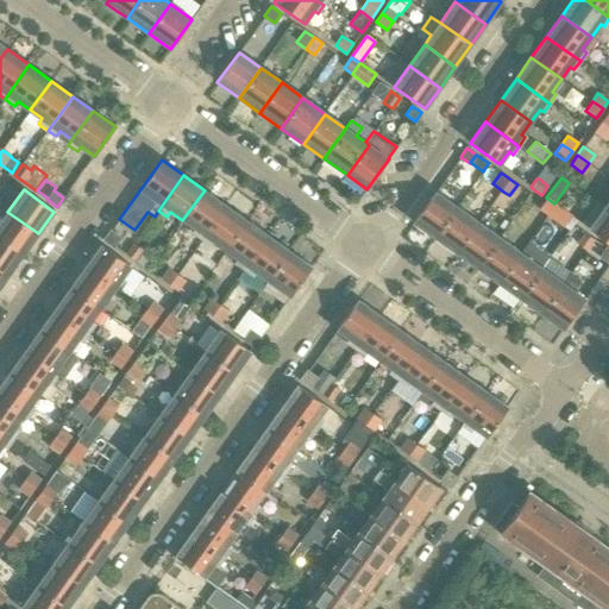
[(192,233),(201,239),(226,206),(206,192),(205,190),(203,192),(182,220),(195,228),(192,233)]
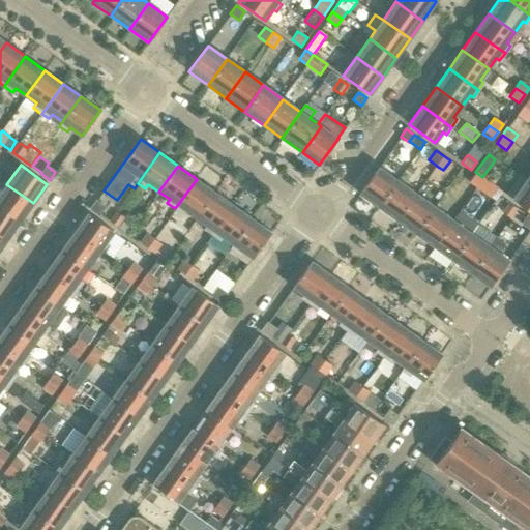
[(359,194),(379,207),(398,180),(379,167),(359,194)]
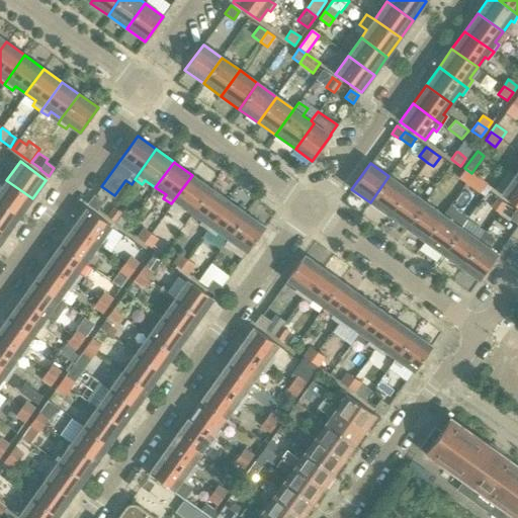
[(457,178),(464,183),(471,174),(471,173),(464,168),(457,178)]
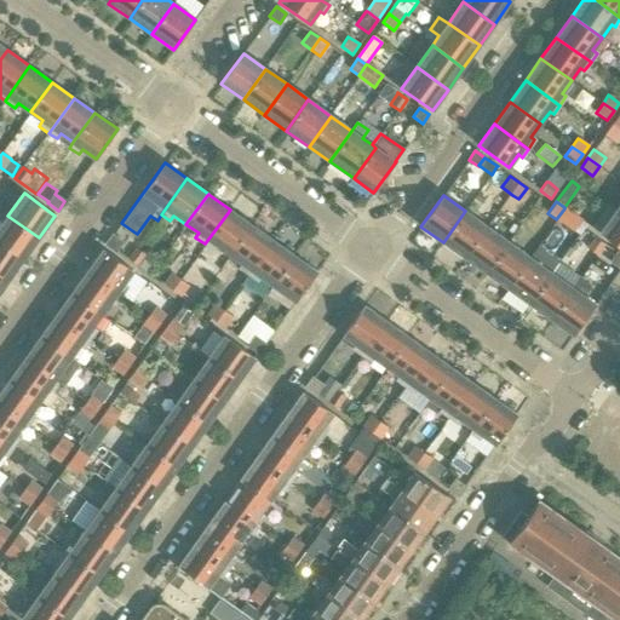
[(564,208),(556,219),(573,231),(581,219),(564,208)]
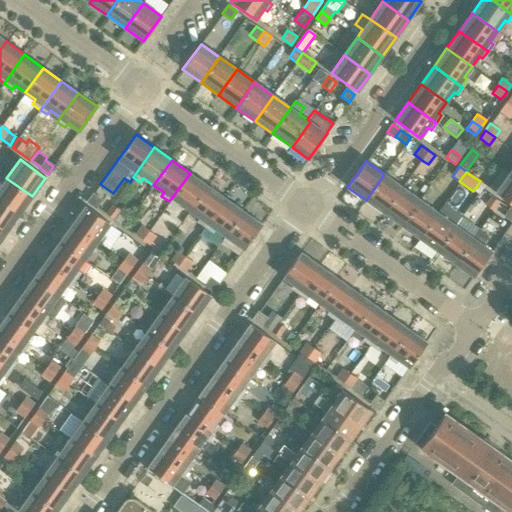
[(190,173),(169,201),(176,206),(179,203),(190,211),(208,185),(190,173)]
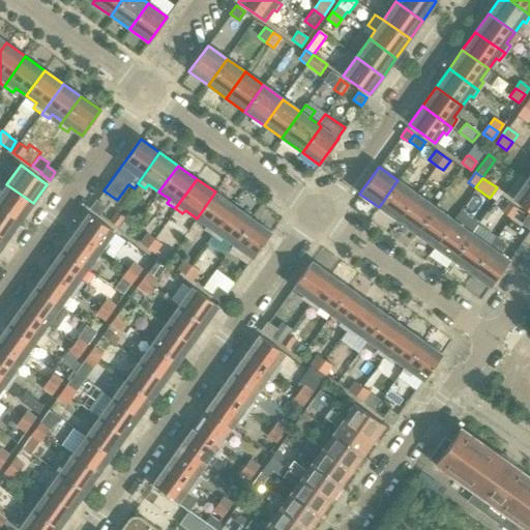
[(529,211),(529,180),(527,179),(512,199),(529,211)]
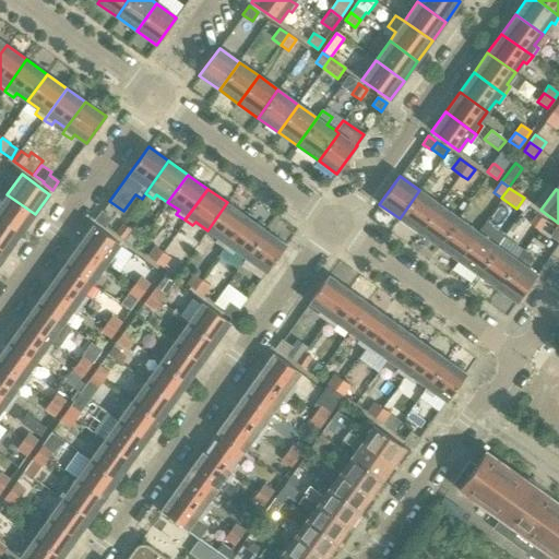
[(400,218),(418,233),(439,204),(419,190),(400,218)]
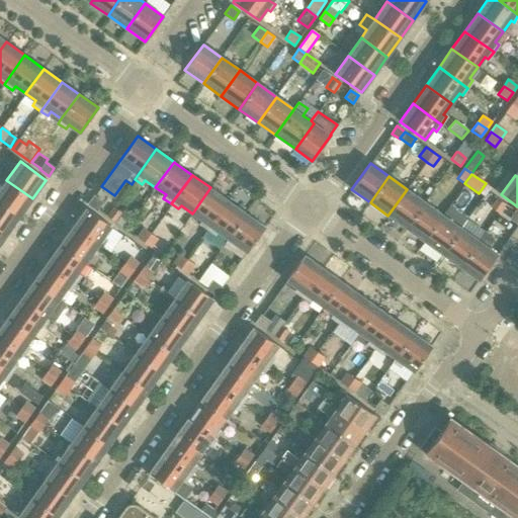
[(6,180),(0,188),(0,202),(19,217),(32,198),(6,180)]
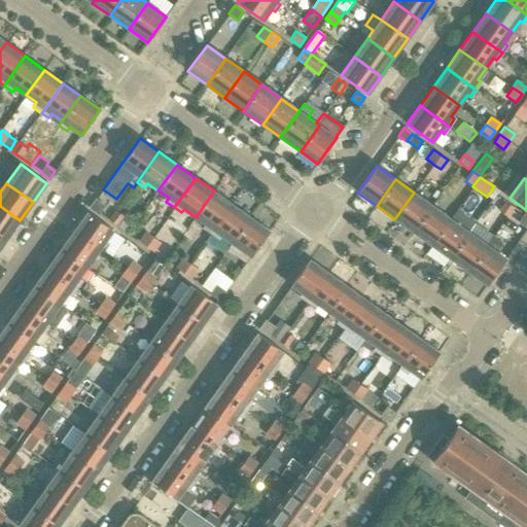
[(413,232),(431,205),(440,195),(431,188),(423,199),(414,192),(394,219),(413,232)]
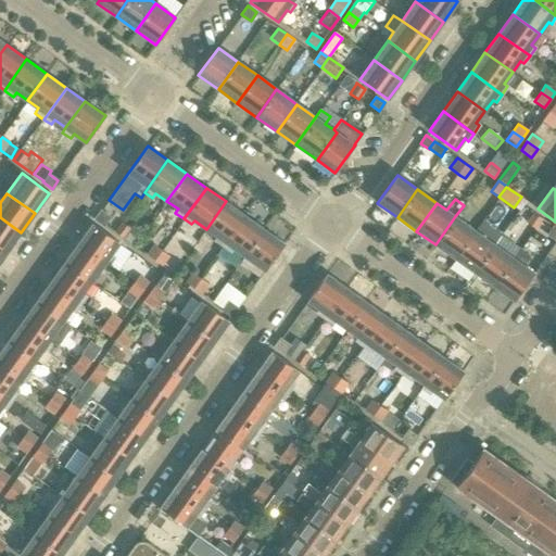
[(223,245),(244,215),(226,201),(206,229),(216,237),(214,240),(223,245)]
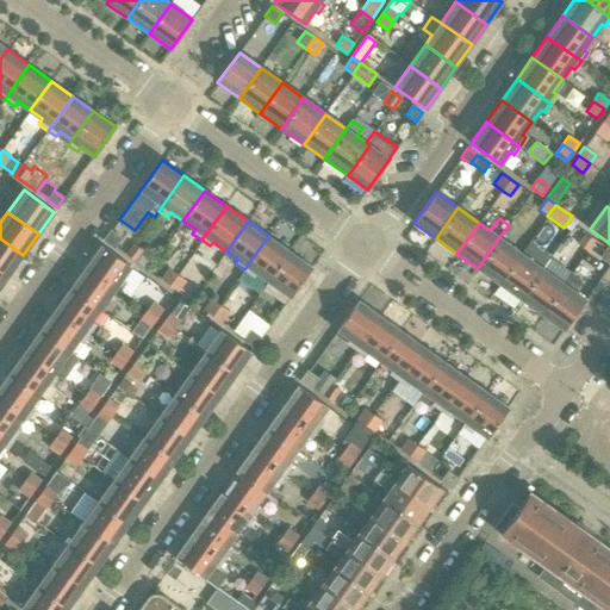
[(113,248),(120,238),(111,231),(104,241),(113,248)]
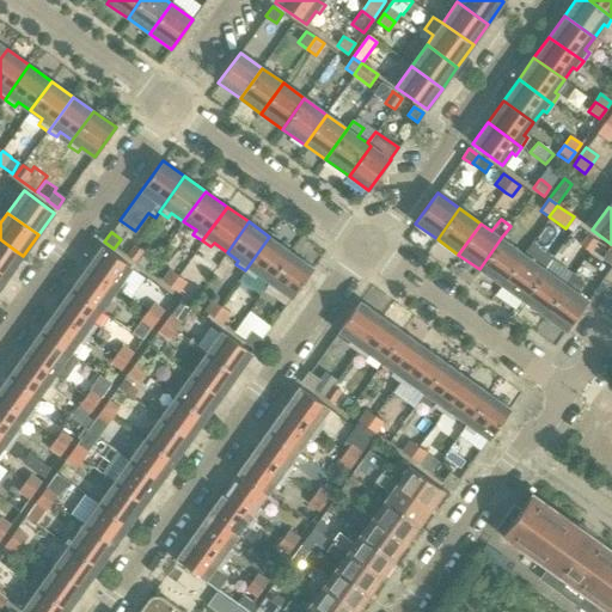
[(597,240),(587,234),(579,245),(588,251),(597,240)]
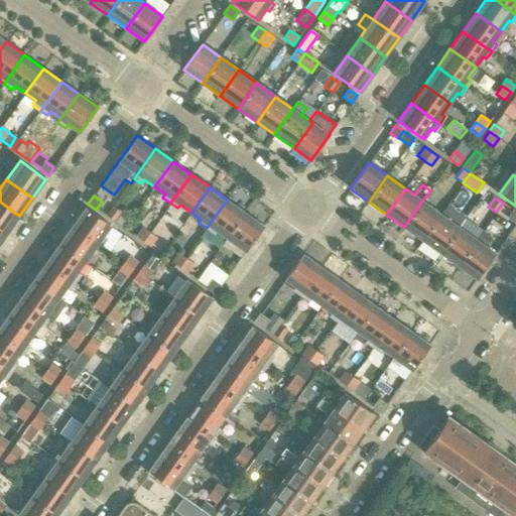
[(217,231),(227,238),(245,213),(227,200),(207,228),(215,234),(217,231)]
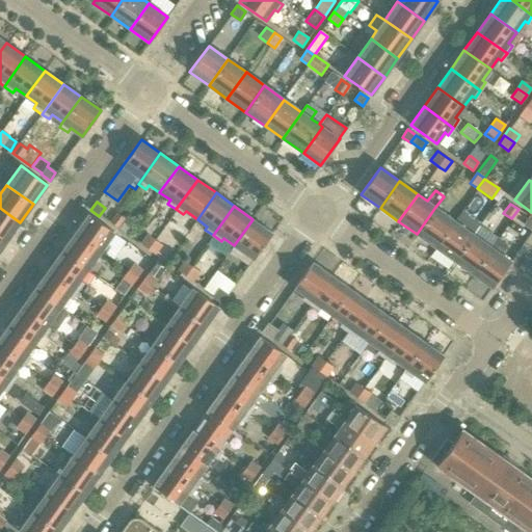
[(417,234),(435,247),(454,220),(435,207),(417,234)]
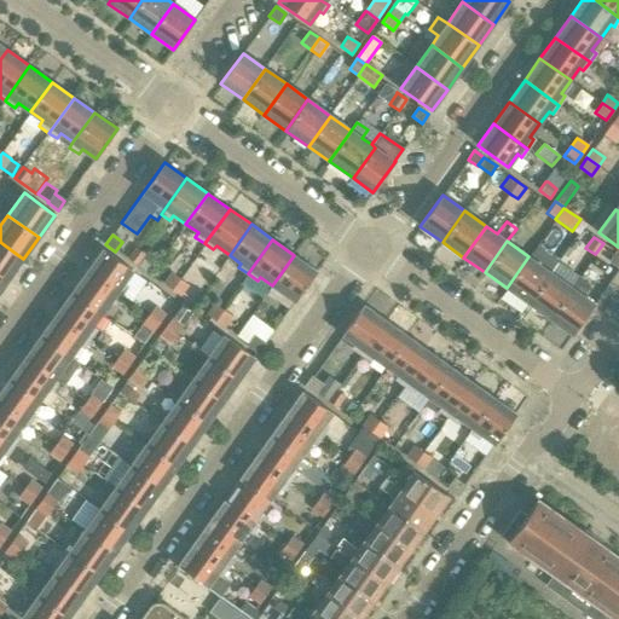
[(0,275),(7,281),(23,259),(0,242),(0,275)]
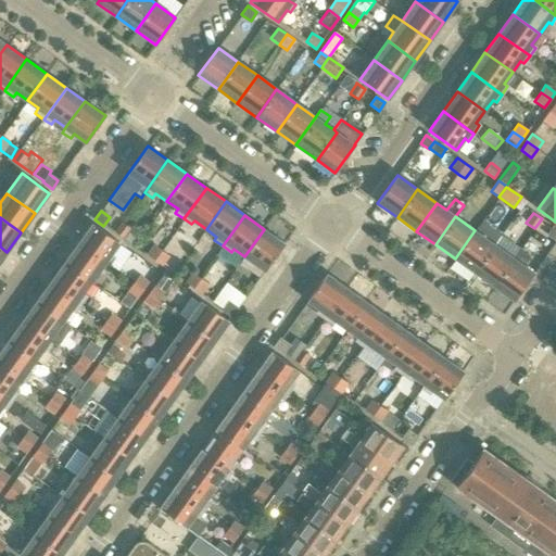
[(122,223),(114,232),(134,247),(140,237),(133,231),(130,229),(130,228),(122,223)]
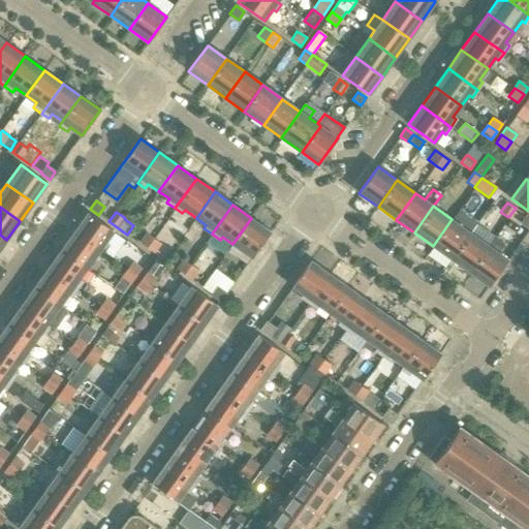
[(87,213),(73,232),(102,253),(109,245),(105,242),(114,231),(87,213)]
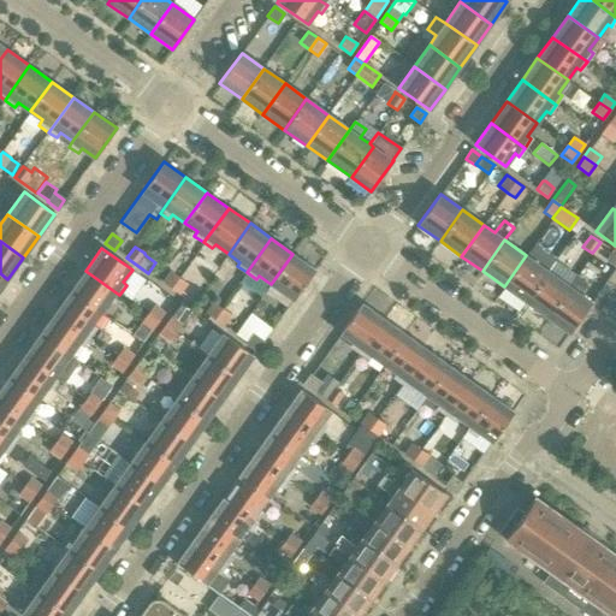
[(280,290),(292,300),(294,300),(315,270),(292,254),(271,284),(267,289),(277,296),(280,290)]
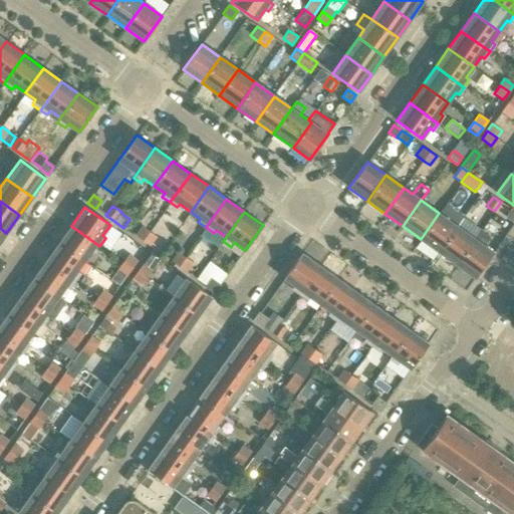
[(421,239),(439,252),(458,227),(449,220),(439,213),(421,239)]
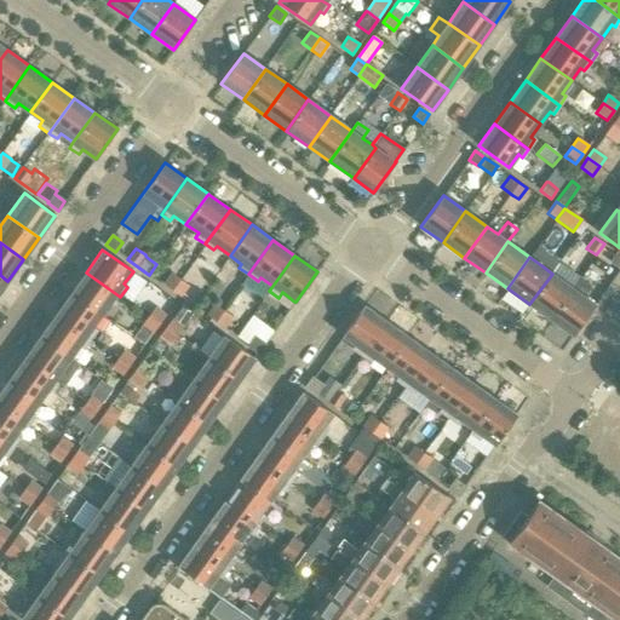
[(529,304),(551,320),(573,288),(564,282),(570,273),(558,264),(552,274),(529,304)]
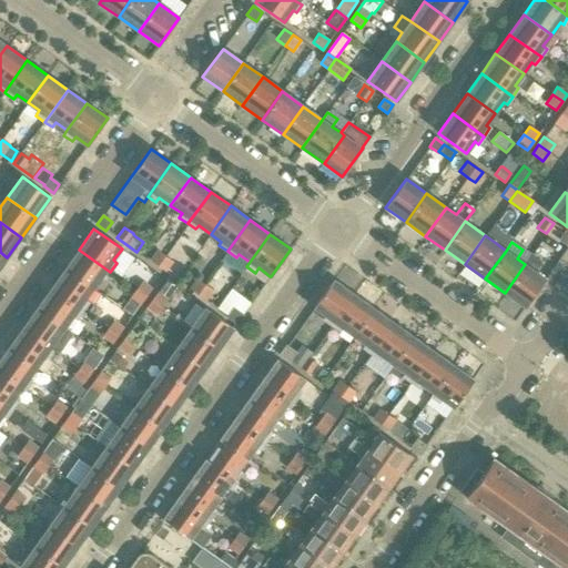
[(79,250),(66,269),(93,288),(101,276),(105,280),(110,273),(110,272),(79,250)]
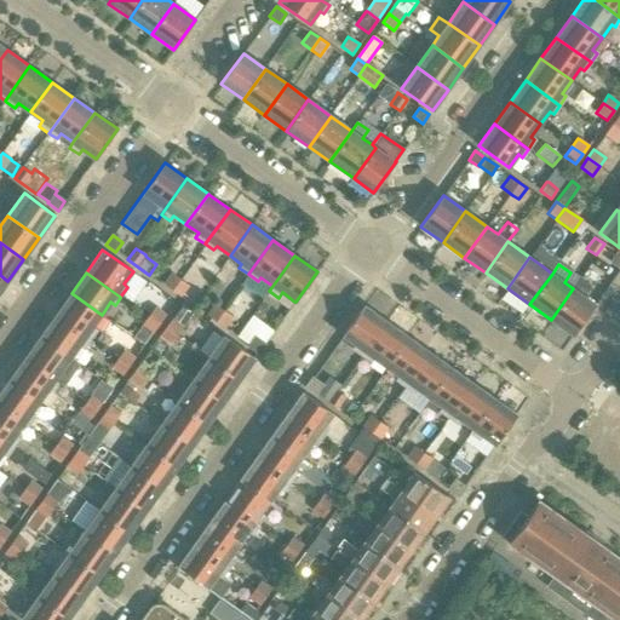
[(164,283),(172,291),(181,280),(172,273),(164,283)]
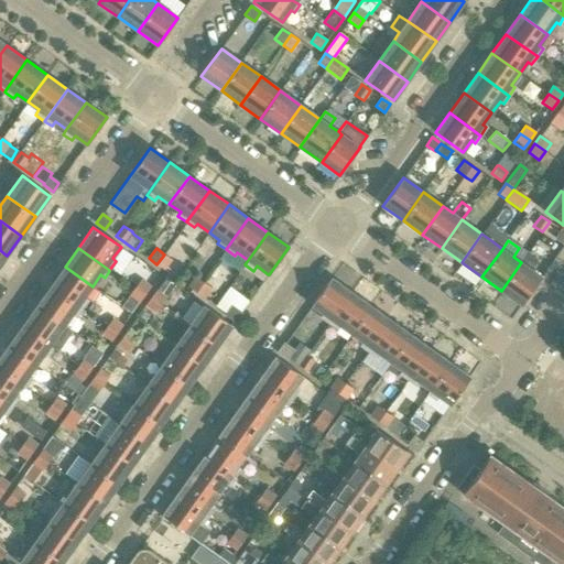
[(528,253),(521,262),(501,291),(521,305),(542,277),(532,270),(538,261),(528,253)]
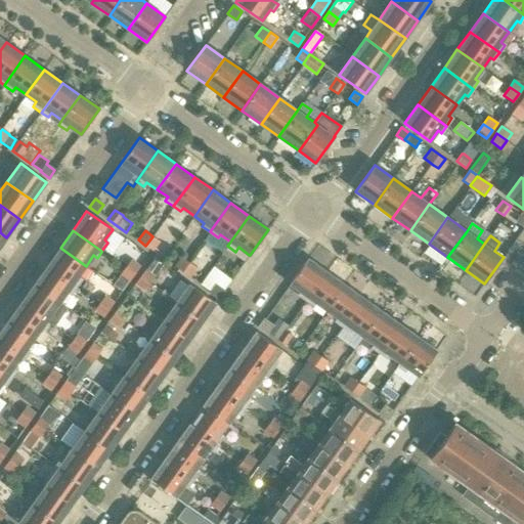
[(153,236),(145,246),(153,251),(159,242),(153,236)]
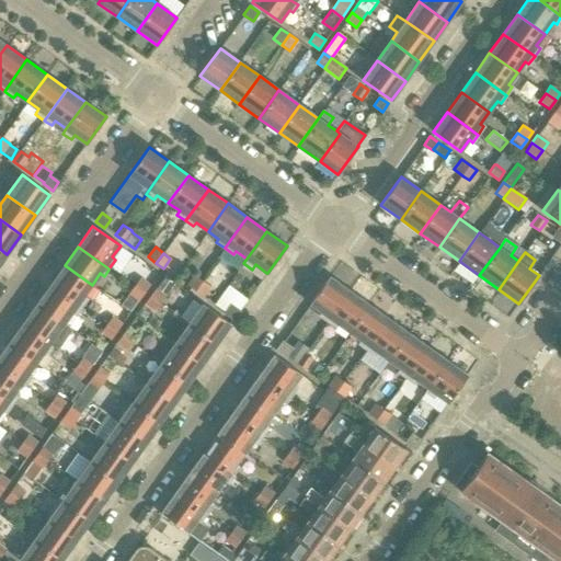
[(65,265),(50,285),(81,307),(88,299),(83,296),(92,285),(65,265)]
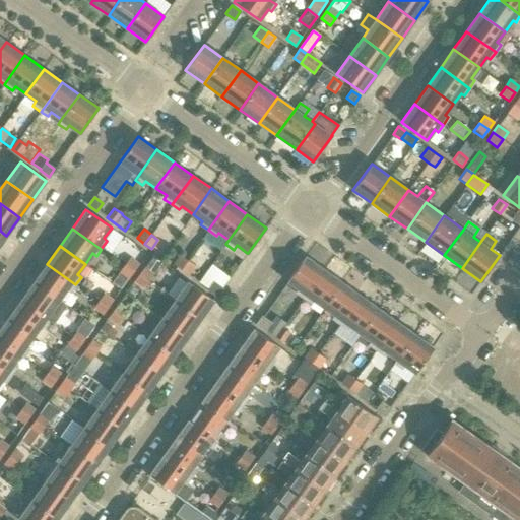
[(174,264),(180,269),(187,260),(180,255),(174,264)]
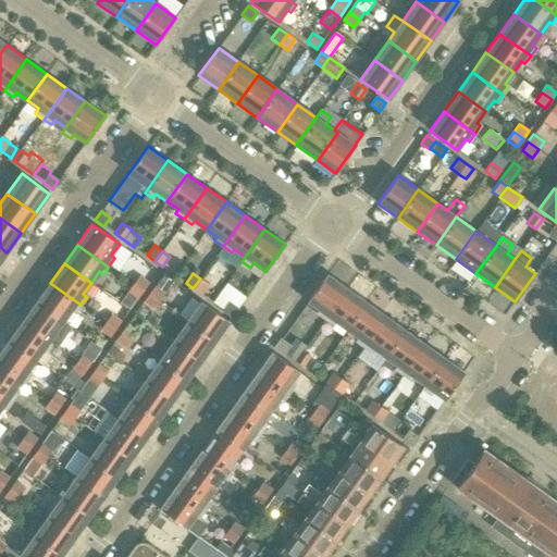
[(317,314),(324,320),(346,288),(327,274),(308,301),(319,310),(317,314)]
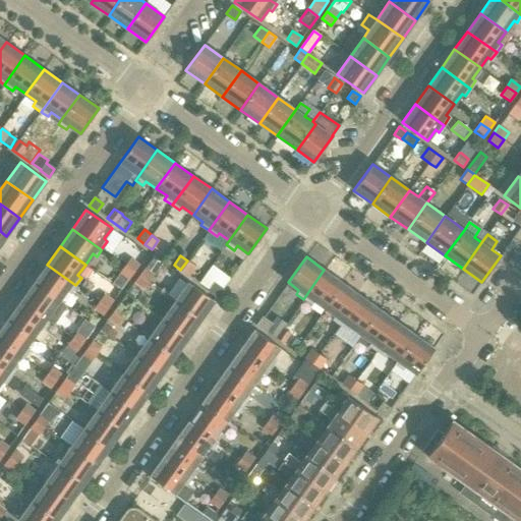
[(139,265),(130,257),(124,266),(133,273),(139,265)]
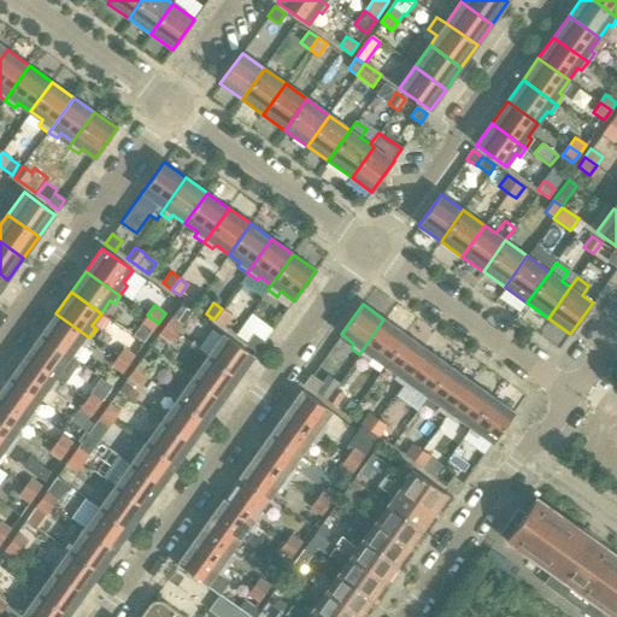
[(213,319),(223,325),(231,315),(222,309),(213,319)]
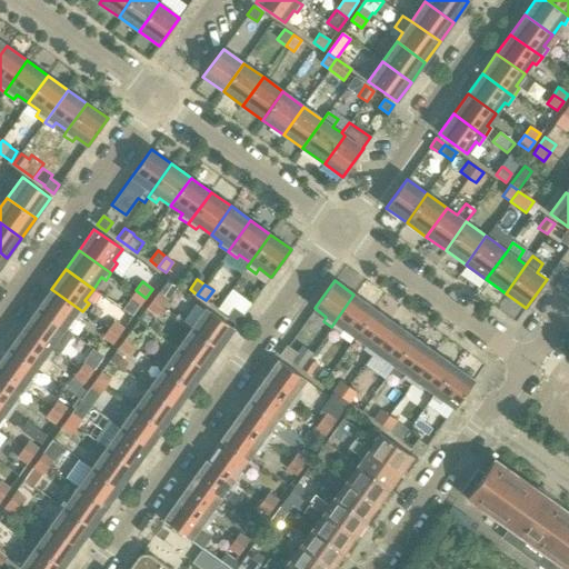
[(43,298),(37,309),(65,329),(72,317),(77,320),(82,311),(51,289),(43,298)]
